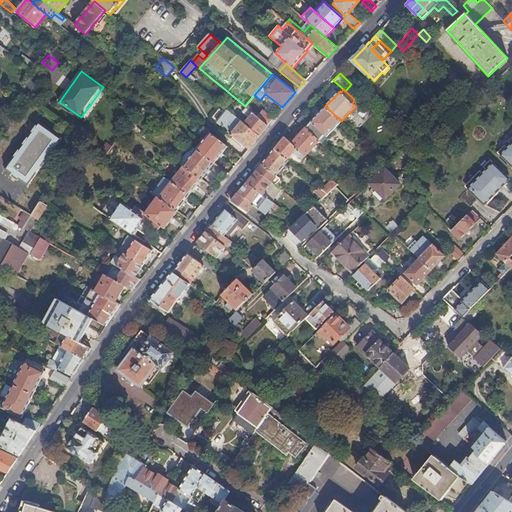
[(162,95),(156,90),(142,108),(143,108),(148,112),(162,95)]
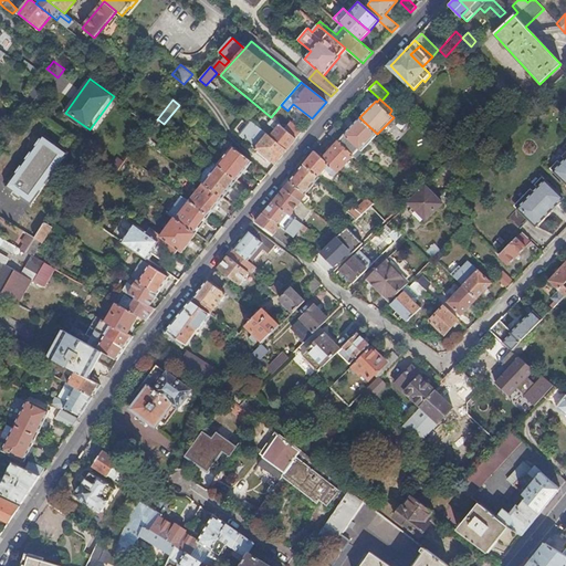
[(329,133),(337,142),(353,155),(358,148),(362,150),(377,134),(359,117),(345,134),(336,125),(329,133)]
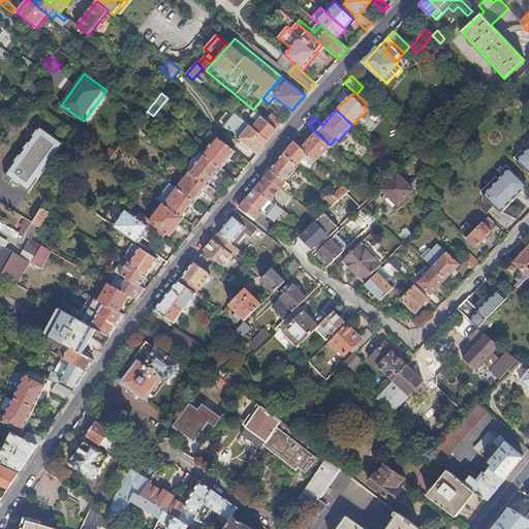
[(252,128),(236,115),(232,113),(231,112),(221,125),(257,154),(259,151),(268,141),(252,128)]
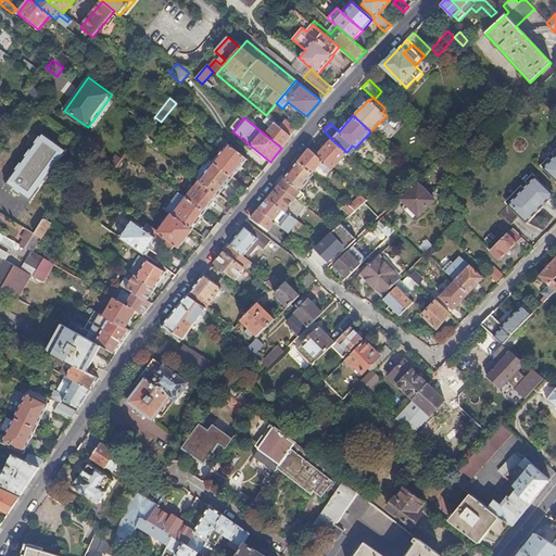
[(291,136),(279,126),(268,117),(264,122),(270,128),(265,135),(281,148),(286,142),(291,136)]
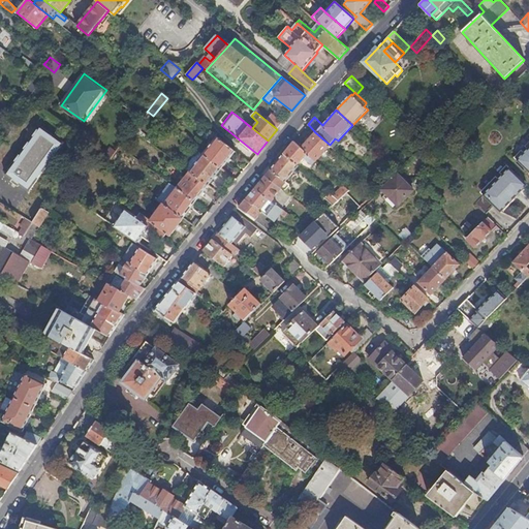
[(266,120),(277,129),(282,123),(271,114),(266,120)]
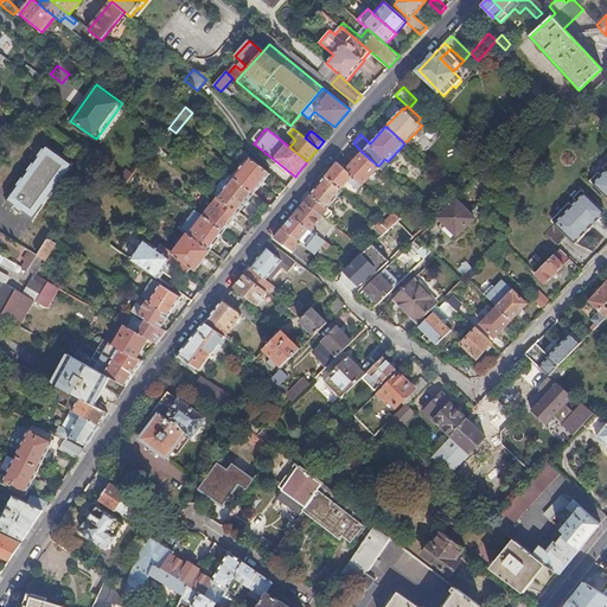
[(74,164),(46,145),(6,200),(14,205),(13,209),(20,213),(23,211),(33,219),(74,164)]
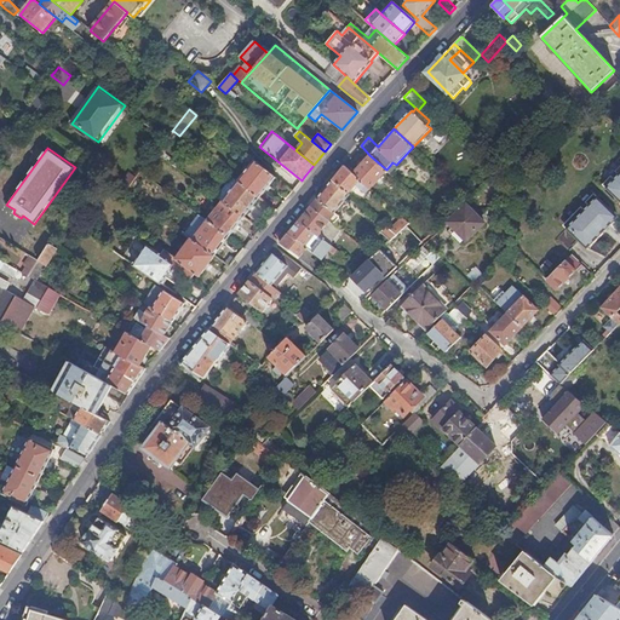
[(352,173),(369,189),(386,170),(369,155),(352,173)]
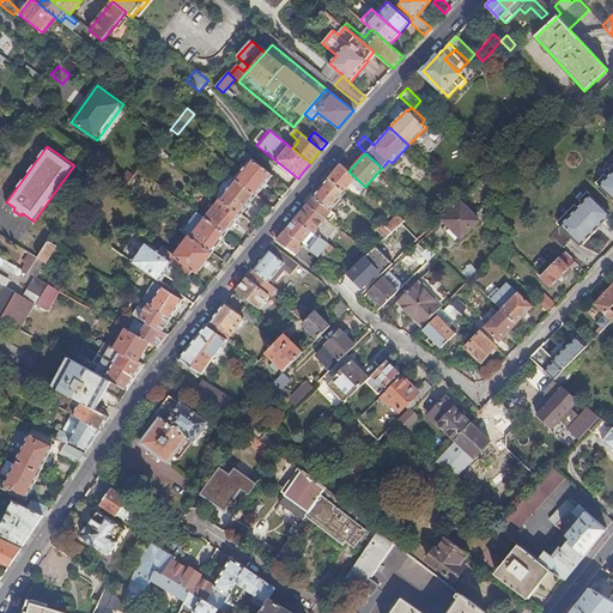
[(256,195),(272,176),(252,159),(235,180),(256,195)]
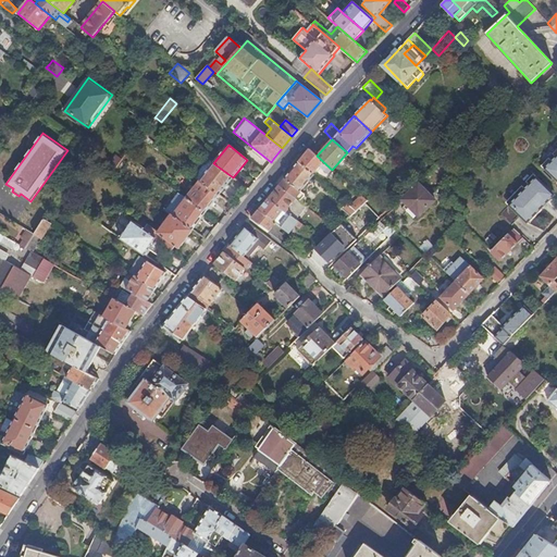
[(332,170),(317,156),(309,149),(304,156),(299,162),(313,175),(320,168),(326,173),(329,173),(332,170)]
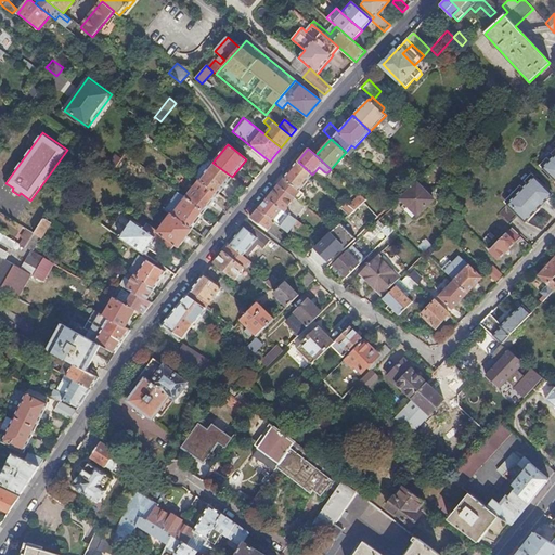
[(554,154),(541,169),(554,181),(554,154)]
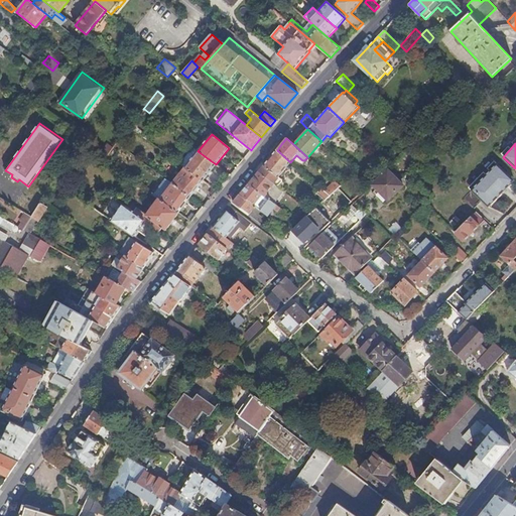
[(105,159),(113,148),(108,144),(100,155),(105,159)]
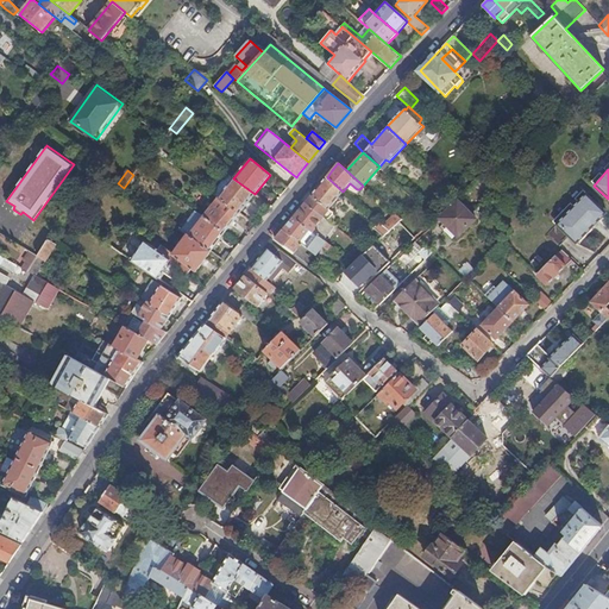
[(219,198),(240,213),(255,194),(233,179),(227,173),(219,184),(219,188),(224,190),(218,198),(219,198)]
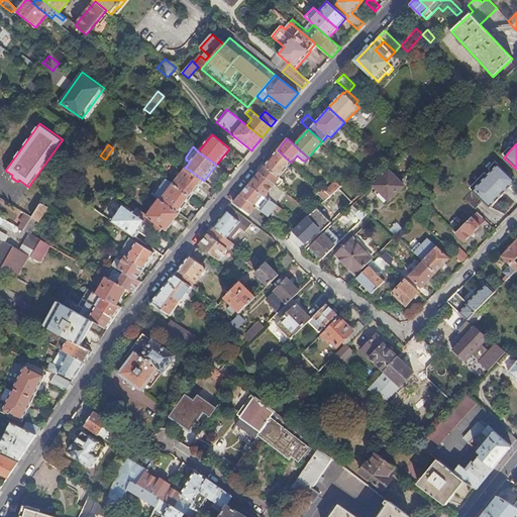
[(269,161),(259,173),(277,187),(280,186),(283,182),(282,180),(279,178),(291,163),(278,150),(269,161)]
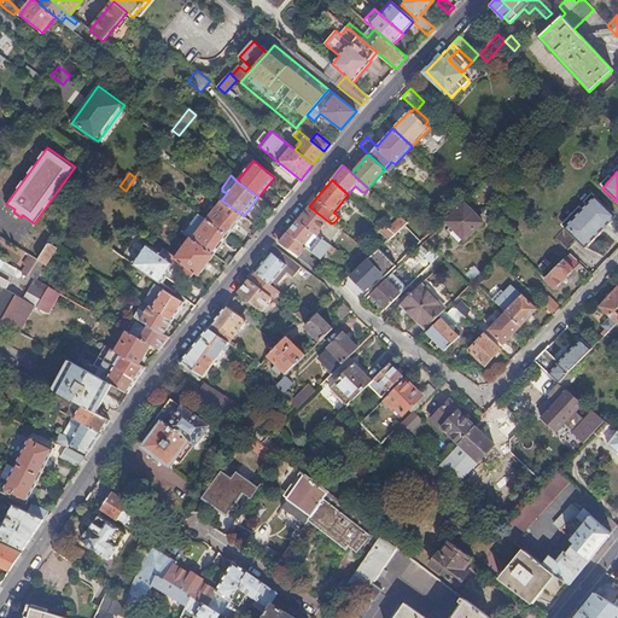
[(595,197),(564,229),(583,248),(614,215),(595,197)]
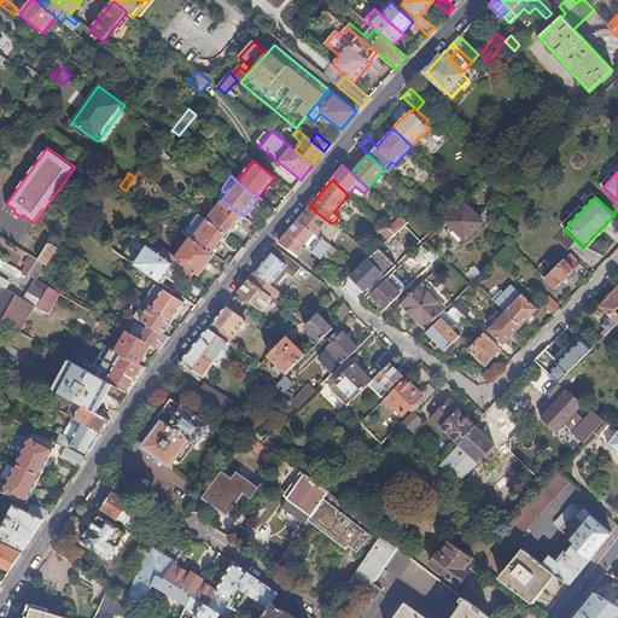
[(228,235),(244,216),(222,200),(207,220),(228,235)]
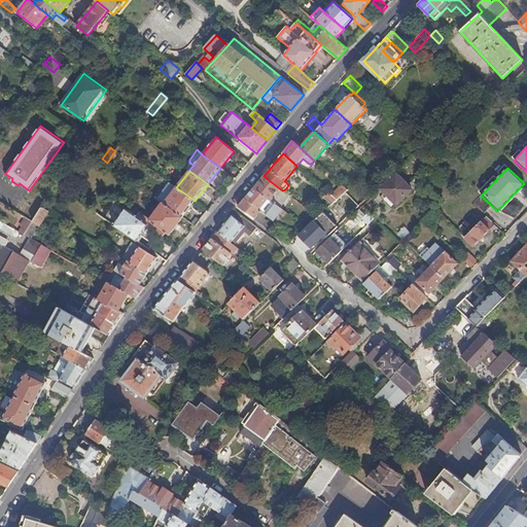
[(396,174),(381,188),(396,205),(412,189),(396,174)]
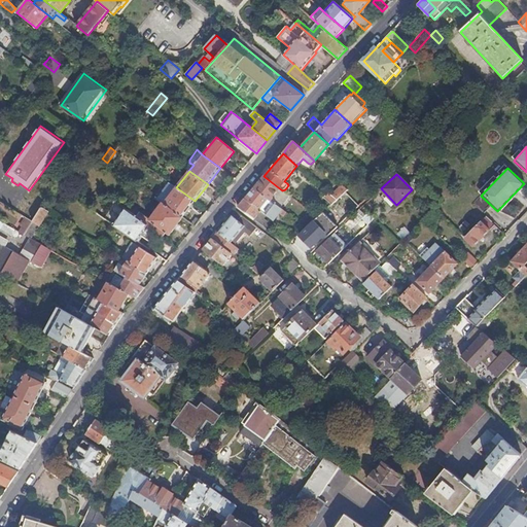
[(269,199),(276,204),(279,207),(289,196),(282,190),(264,176),(259,181),(254,187),(269,199)]
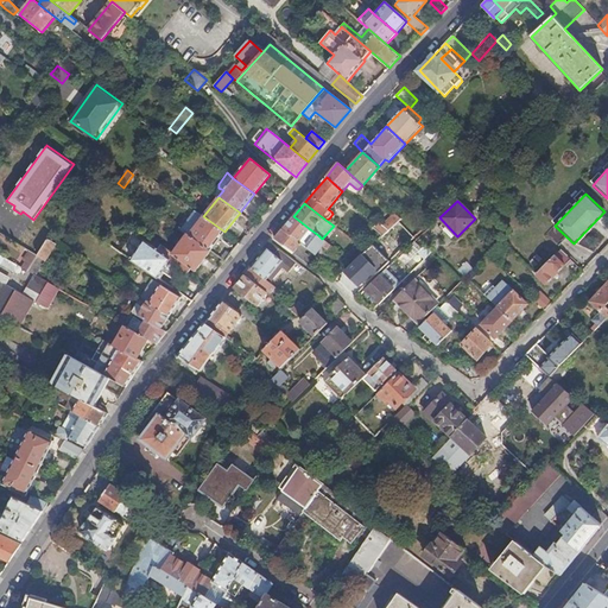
[(157,225),(163,216),(157,211),(150,220),(157,225)]
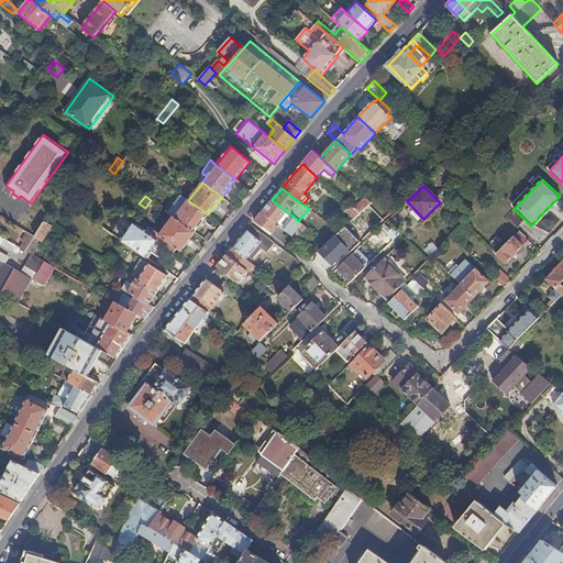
[(368,206),(371,203),(365,198),(354,209),(360,214),(368,206)]
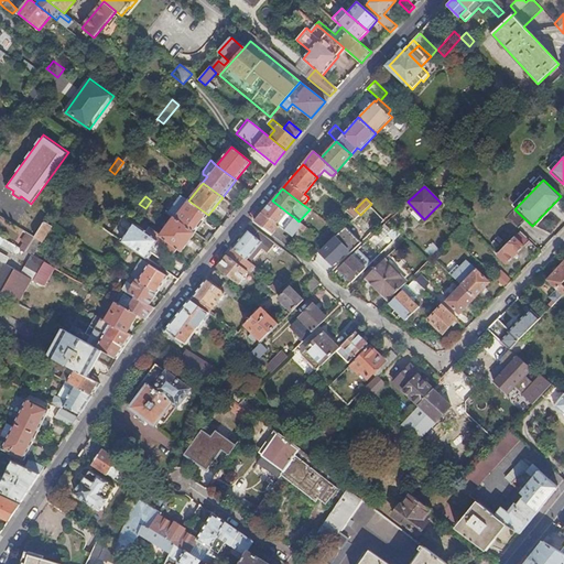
[(175,218),(196,232),(208,215),(188,201),(175,218)]
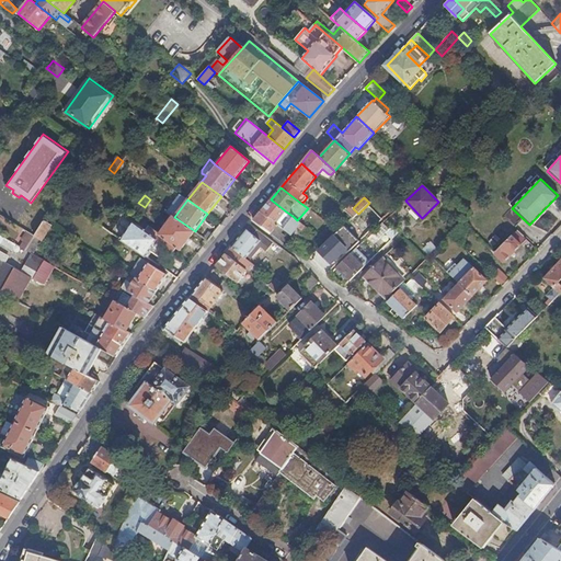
[(286,212),(271,199),(266,205),(261,212),(276,224),(286,212)]
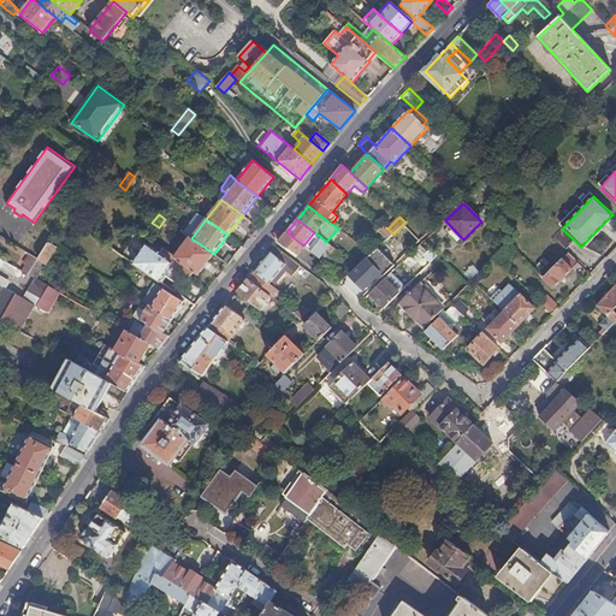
[(403,225),(407,229),(420,241),(422,238),(407,221),(406,223),(403,225)]
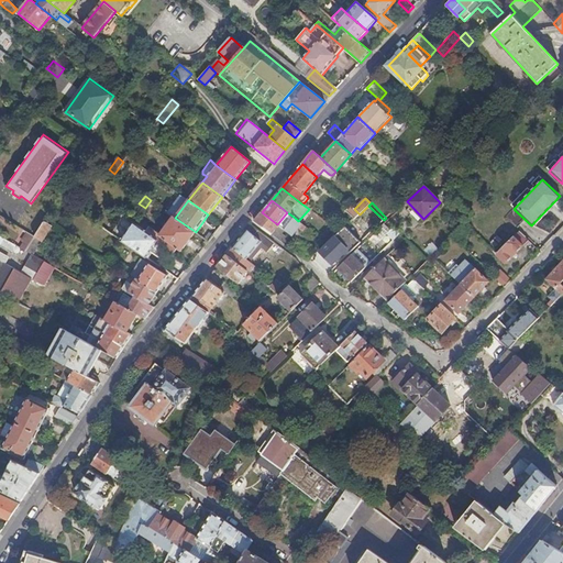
[(360,214),(354,209),(350,205),(344,211),(354,219),(360,214)]
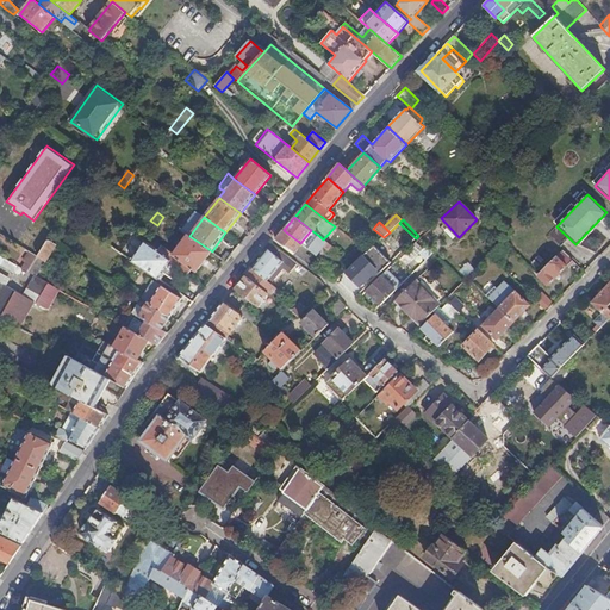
[(400,254),(416,238),(403,226),(387,240),(400,254)]
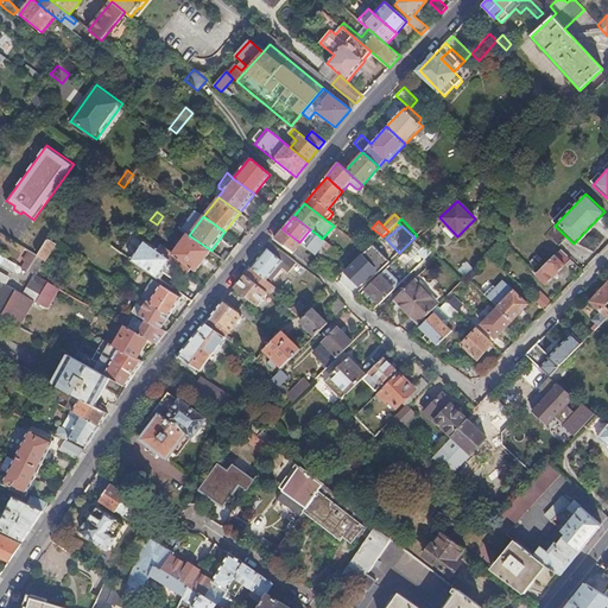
[(55,229),(49,240),(55,244),(62,233),(55,229)]
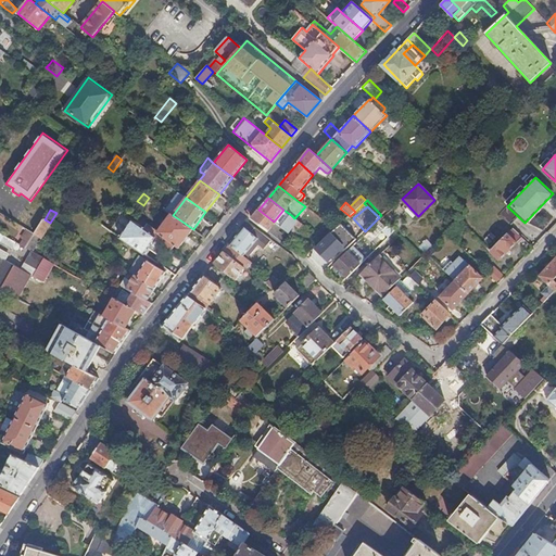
[(276,223),(274,222),(258,210),(255,214),(252,218),(282,241),(286,236),(272,227),(276,223)]
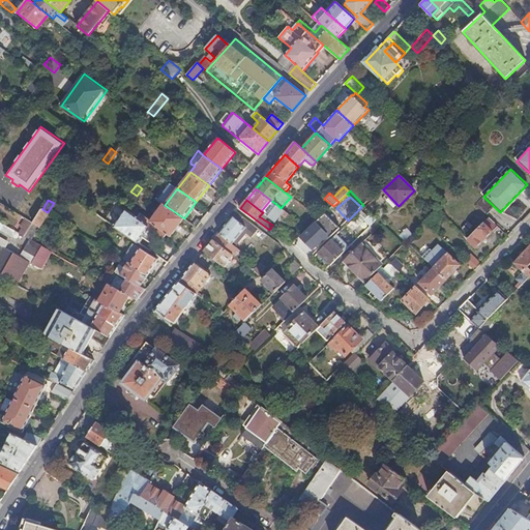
[(184,218),(165,205),(164,204),(151,221),(141,213),(138,218),(157,233),(164,238),(167,234),(171,237),(184,218)]
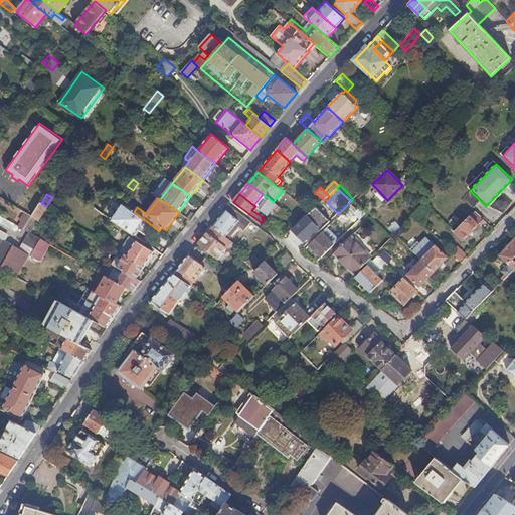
[(288,214),(273,202),(270,199),(261,210),(267,215),(272,208),(285,218),(288,214)]
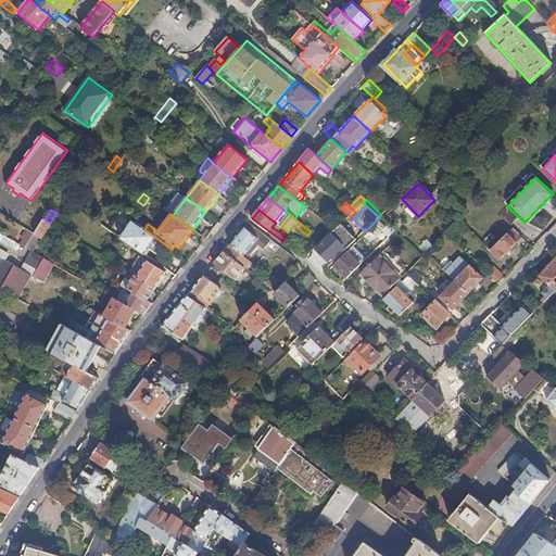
[(26,248),(33,252),(34,252),(51,223),(50,223),(45,219),(35,234),(26,248)]
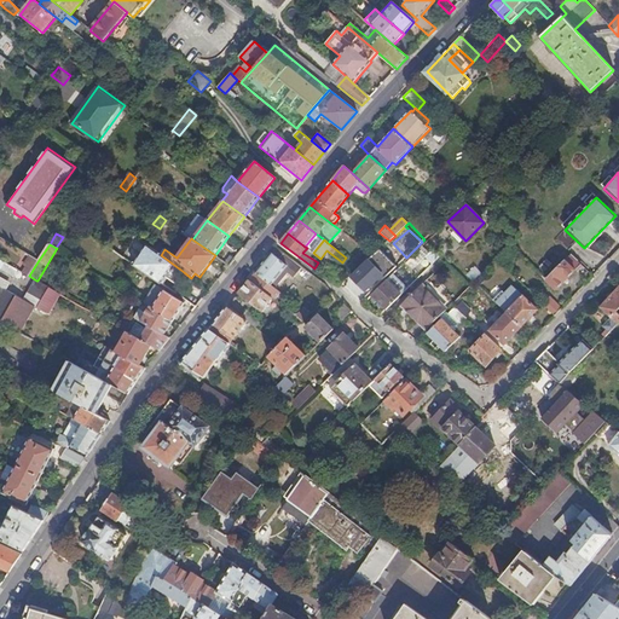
[(134,265),(161,282),(165,277),(177,284),(184,272),(161,255),(148,246),(134,265)]
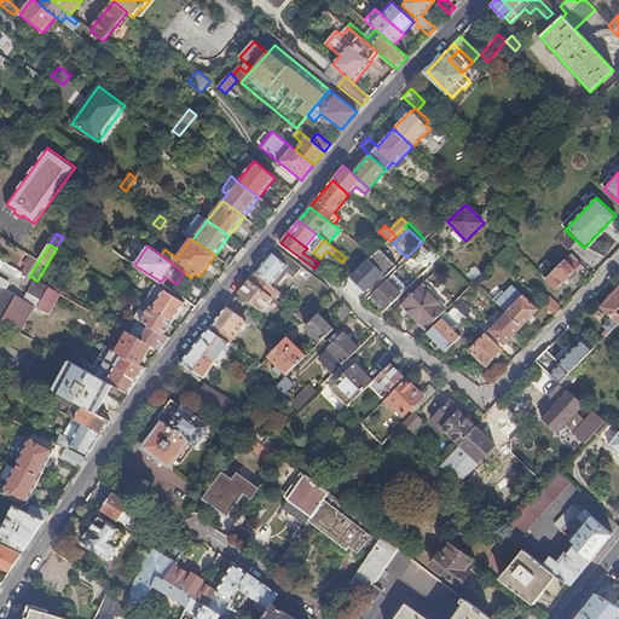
[(428,254),(422,247),(410,258),(417,265),(428,254)]
